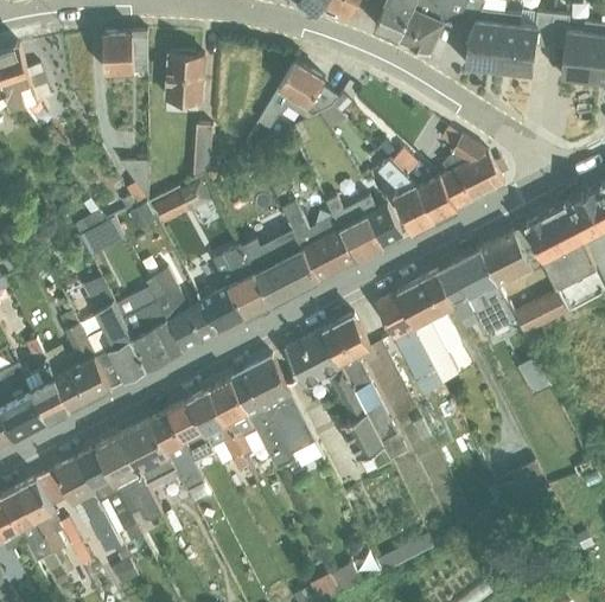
[(324,4),(324,0),(293,0),(314,15),(324,4)]
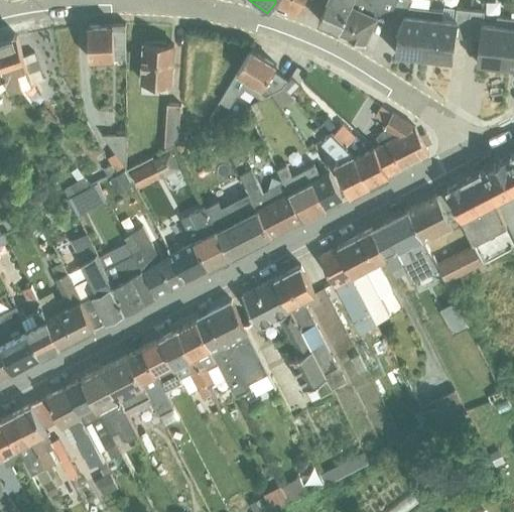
[(275,0),(275,3),(296,14),(303,0),(275,0)]
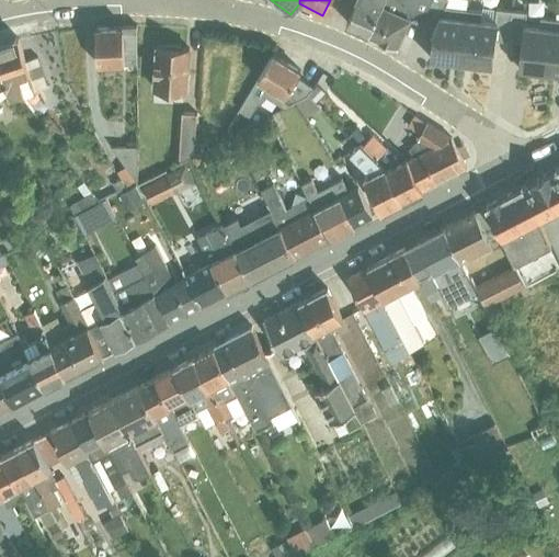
[(355,0),(345,26),(368,36),(384,0),(383,0),(355,0)]
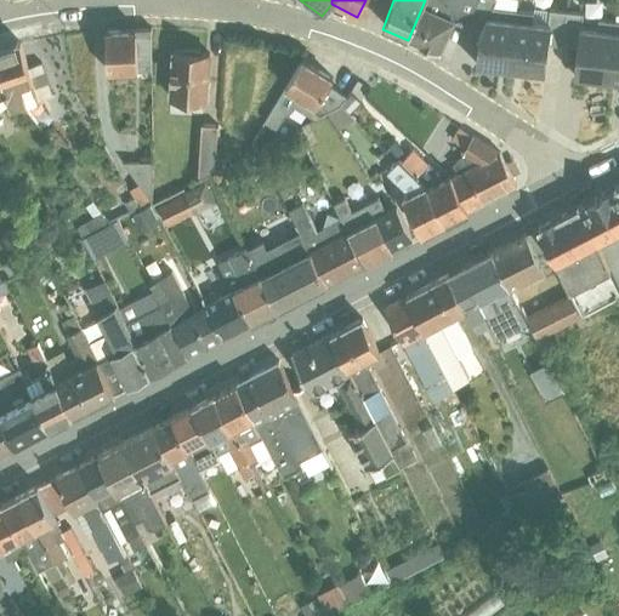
[(424,0),(425,0),(408,40),(438,53),(454,18),(466,23),(476,0),(424,0)]
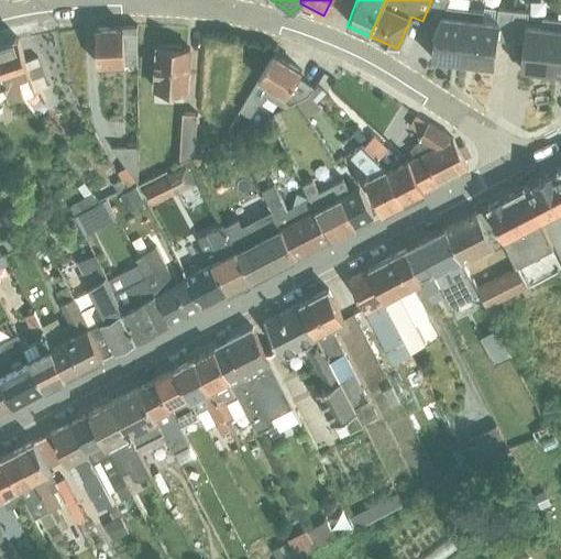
[(431,0),(422,21),(436,25),(430,62),(461,65),(466,12),(468,1),(460,0),(448,0),(449,1),(446,0),(431,0)]
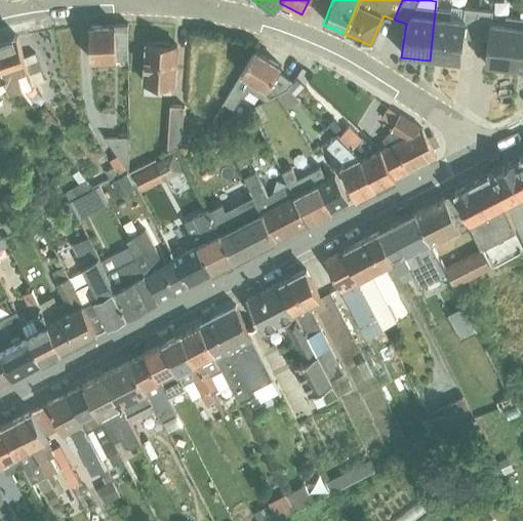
[(461,22),(463,11),(449,9),(449,13),(448,21),(461,22)]
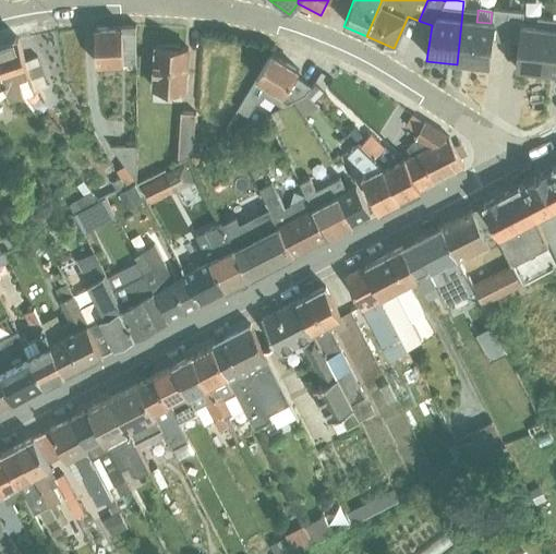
[(462,12),(457,64),(488,69),(491,43),(504,44),(507,13),(492,12),(491,23),(476,22),(478,14),(462,12)]
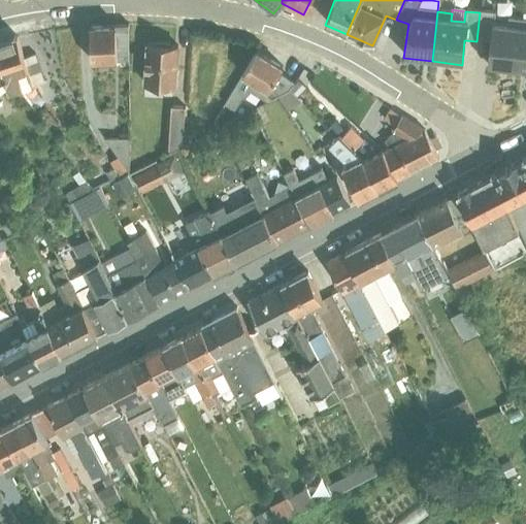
[(480,12),(477,41),(489,42),(487,67),(516,71),(521,21),(506,20),(505,27),(492,26),(493,14),(480,12)]
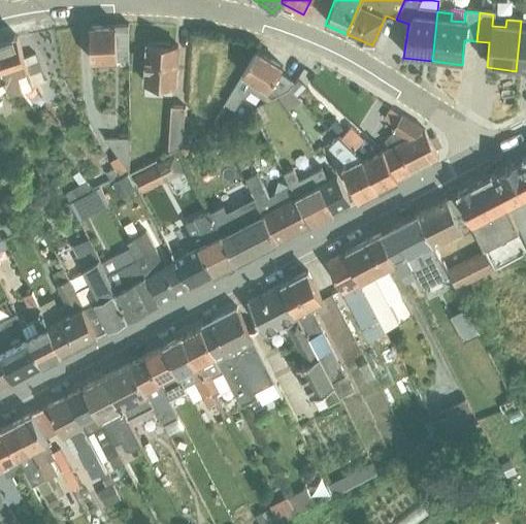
[(521,21),(516,71),(525,71),(525,21),(522,22),(521,21)]
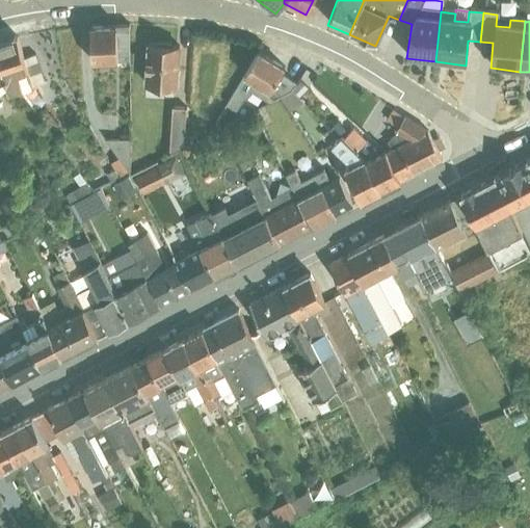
[(129,27),(89,29),(90,64),(129,62),(129,27)]
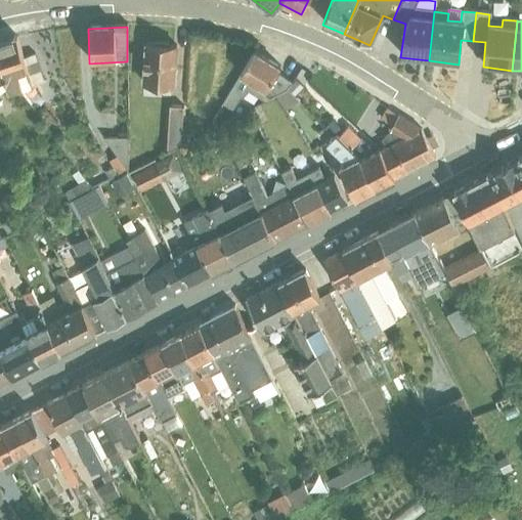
[(0,65),(8,90),(22,86),(23,89),(43,83),(34,55),(23,58),(15,39),(0,43),(0,65)]
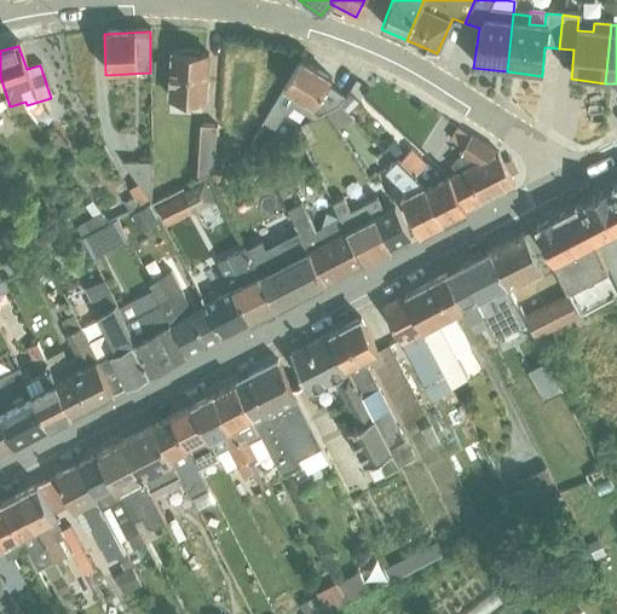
[(172,54),(169,102),(205,103),(208,57),(201,57),(197,53),(183,53),(179,54),(172,54)]
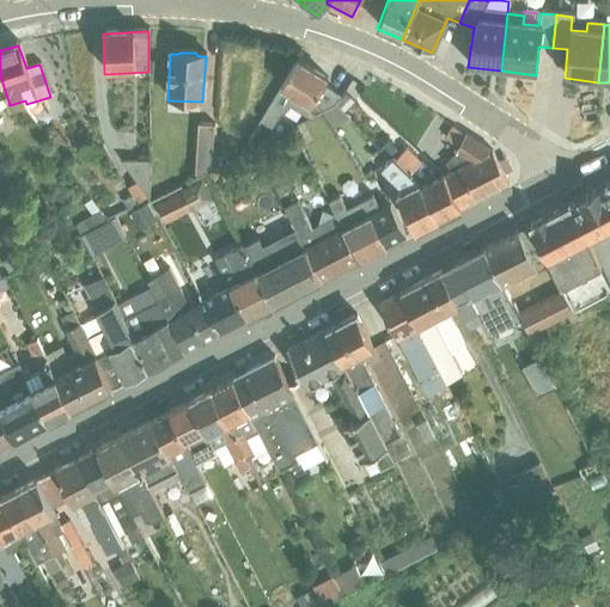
[(322,114),(334,108),(340,99),(322,89),(327,80),(297,62),(260,122),(270,129),(280,114),(282,115),(287,106),(310,120),(322,114)]
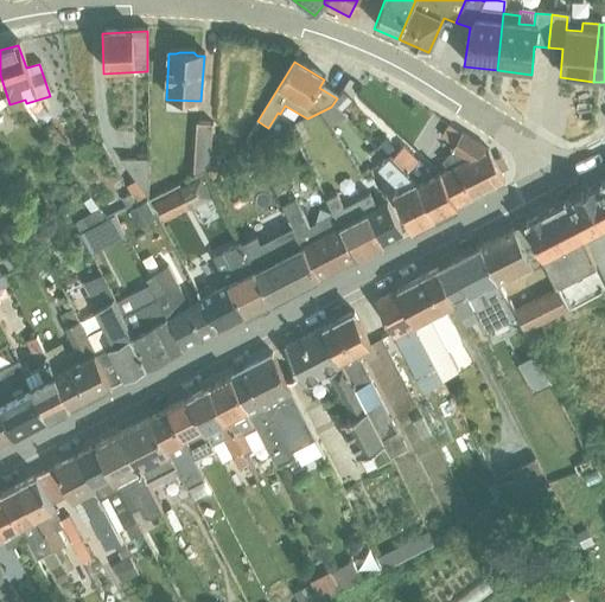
[(0,110),(10,104),(0,75),(0,110)]
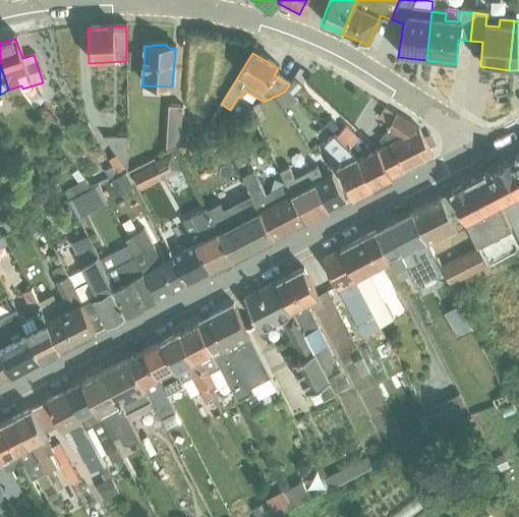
[(284,92),(274,97),(282,111),(295,103),(284,92)]
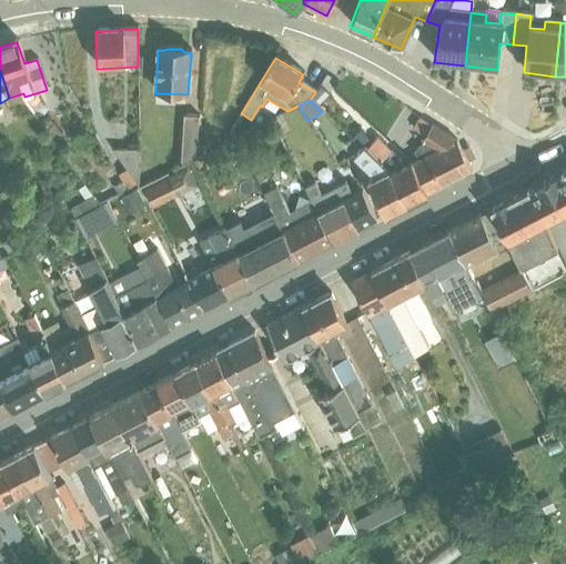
[(182,117),(180,168),(190,162),(194,160),(196,141),(198,118),(182,117)]
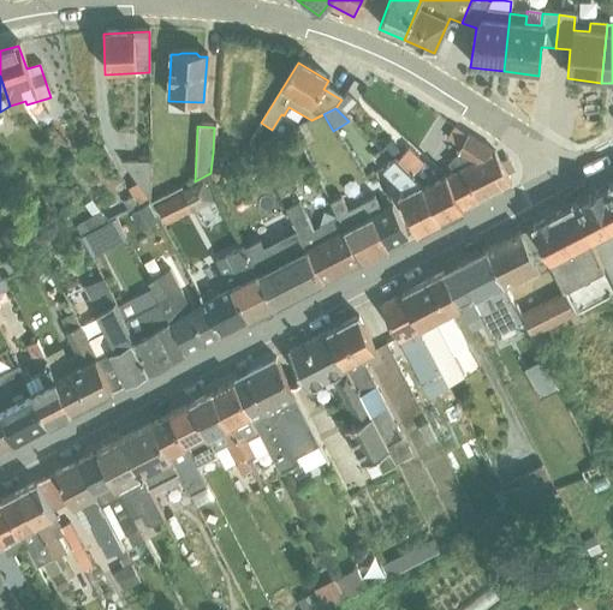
[(445,177),(463,213),(511,187),(493,155),(453,130),(445,142),(458,149),(446,167),(453,173),(445,177)]
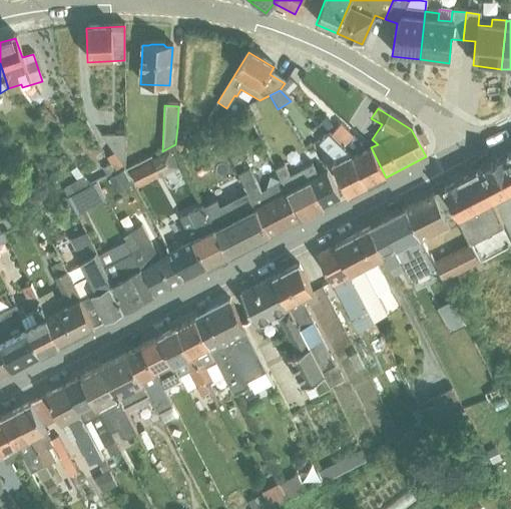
[(350,154),(367,186),(386,177),(371,147),(365,150),(340,126),(334,132),(319,118),(316,122),(318,124),(350,154)]
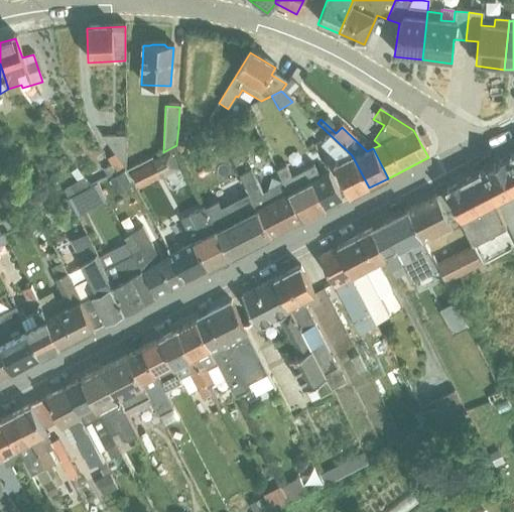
[(352,155),(319,125),(309,135),(313,138),(314,137),(317,140),(319,141),(341,161),(333,166),(349,198),(369,187),(352,155)]
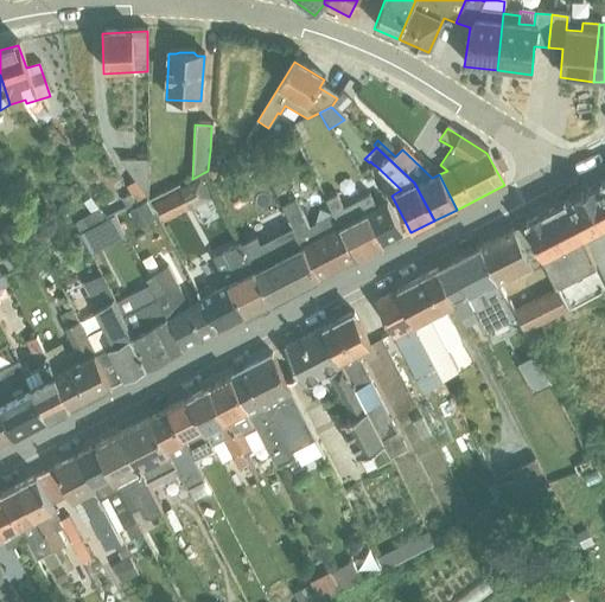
[(249,148),(214,168),(218,178),(254,159),(249,148)]
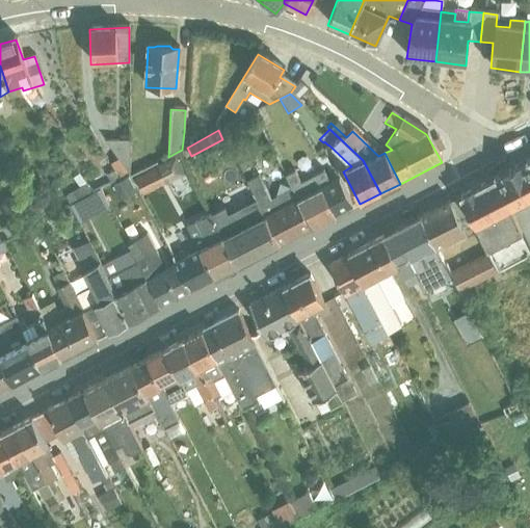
[(439,140),(433,143),(439,153),(444,151),(439,140)]
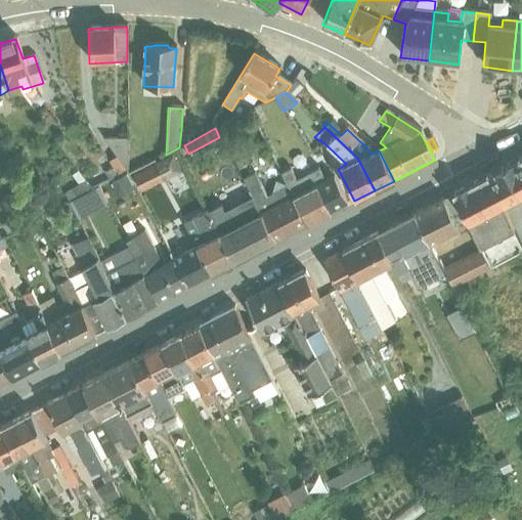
[(120,139),(102,139),(115,158),(107,163),(118,177),(125,171),(127,172),(127,139),(120,139)]
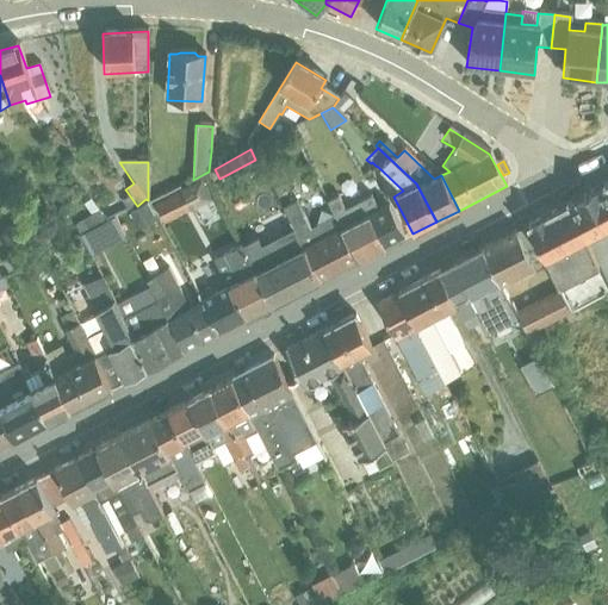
[(202,181),(154,204),(163,224),(190,212),(191,213),(212,204),(202,181)]
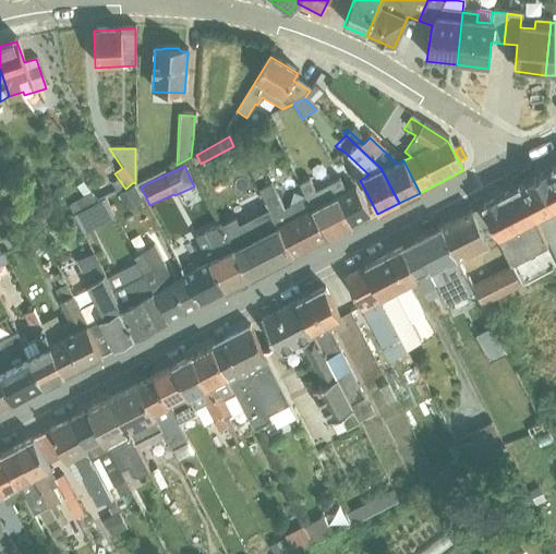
[(555,170),(482,208),(500,244),(508,262),(511,268),(521,285),(555,267),(555,170)]
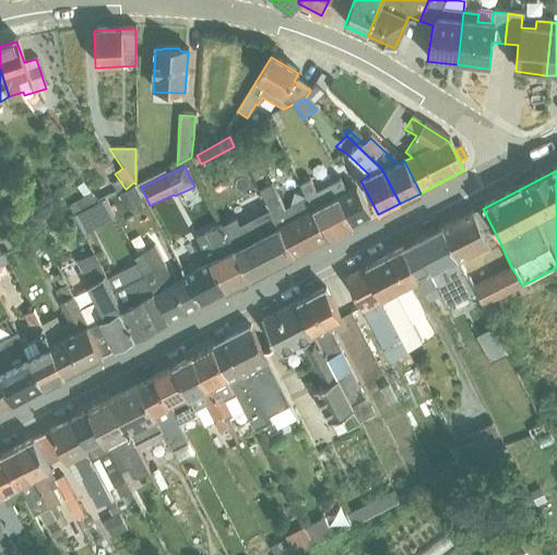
[(306,200),(327,240),(352,228),(331,188),(330,186),(315,195),(308,181),(298,187),(306,200)]
